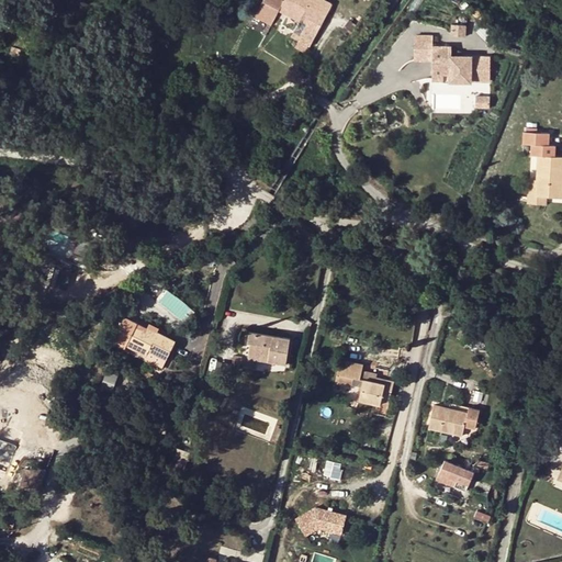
[(303,19),(295,35),(313,45),(335,2),(329,0),(265,0),(258,14),(276,23),(283,9),(285,3),(306,14),(303,19)]
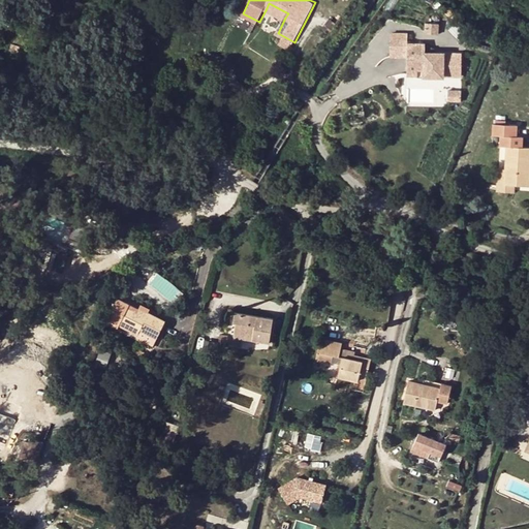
[(223,2),(215,3),(217,23),(225,21),(223,2)]
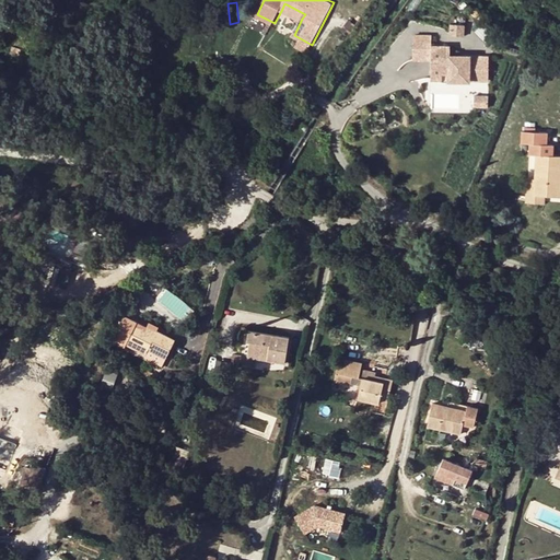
[(302,19),(305,14),(284,3),(282,9),(302,19)]
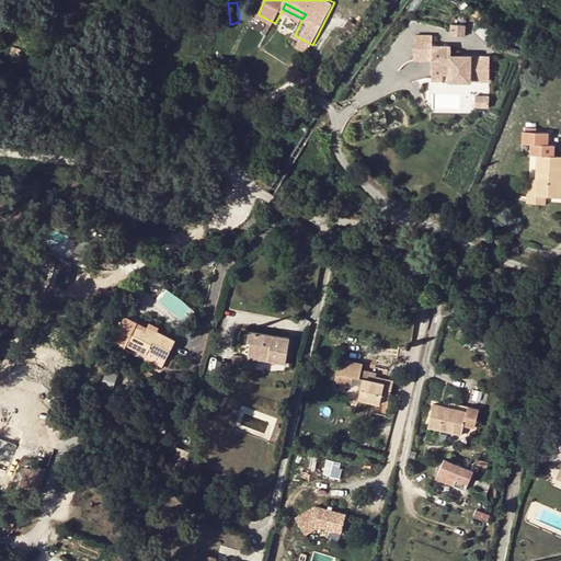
[(465,25),(451,24),(450,35),(465,35),(465,25)]
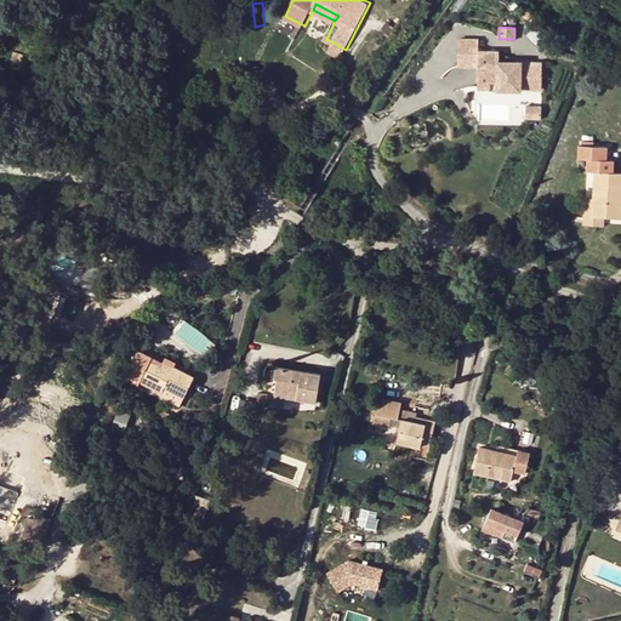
[(478,39),(459,39),(457,66),(478,67),(478,87),(490,87),(519,89),(541,89),(542,62),(499,62),(499,51),(478,51),(478,39)]
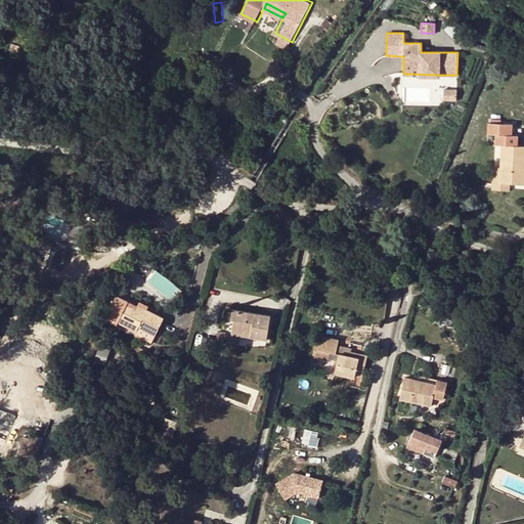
[(18,54),(20,48),(13,45),(10,51),(18,54)]
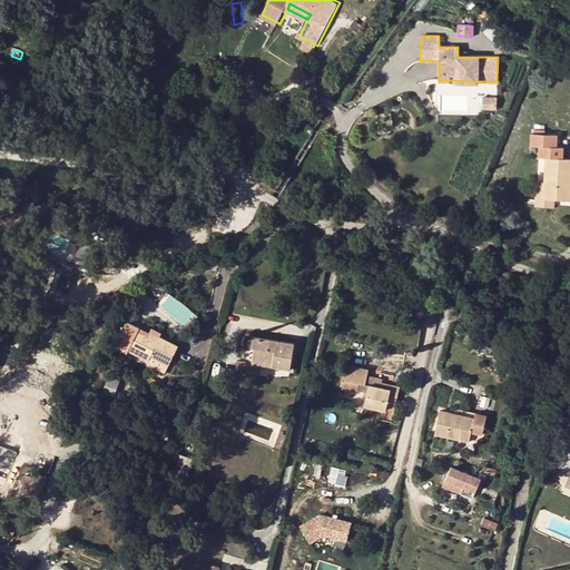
[(497,98),(482,97),(482,108),(497,109),(497,98)]
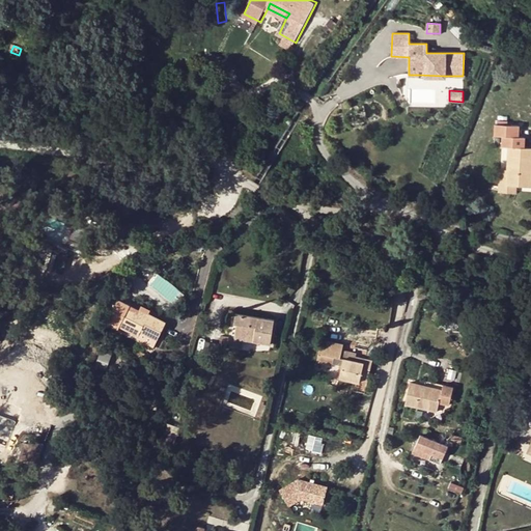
[(496,137),(503,137),(503,147),(508,147),(508,170),(501,170),(501,193),(515,193),(515,187),(530,187),(530,171),(530,166),(530,148),(525,148),(525,138),(519,138),(520,127),(496,126),(496,137)]
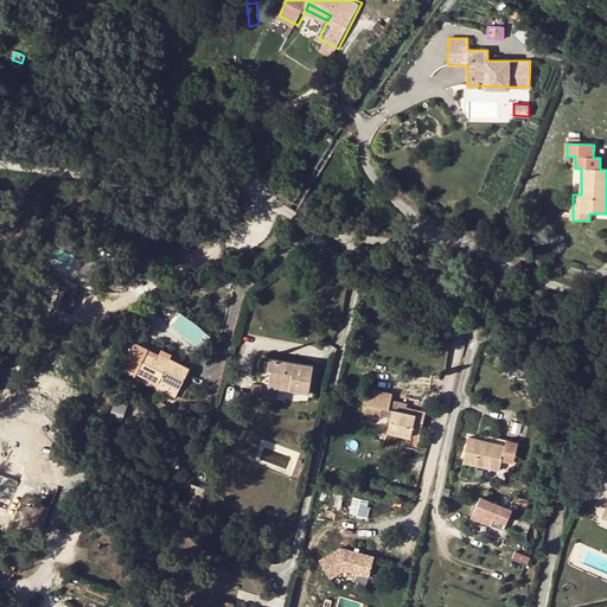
[(170,359),(160,355),(159,355),(158,358),(147,353),(148,350),(134,344),(121,370),(135,377),(138,375),(158,384),(161,379),(180,389),(190,369),(170,359)]
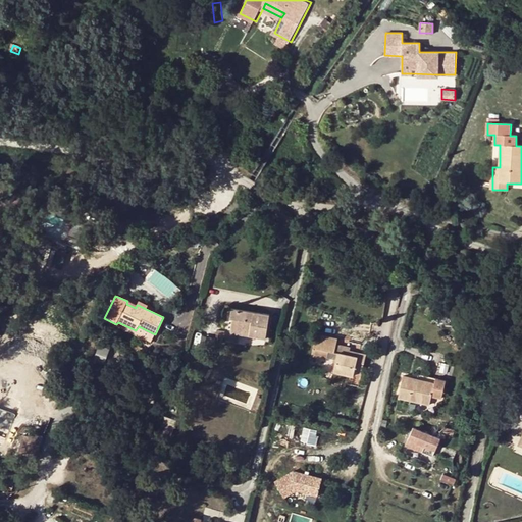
[(233,319),(231,328),(244,330),(245,328),(250,329),(249,335),(266,338),(270,315),(232,309),(230,318),(233,319)]
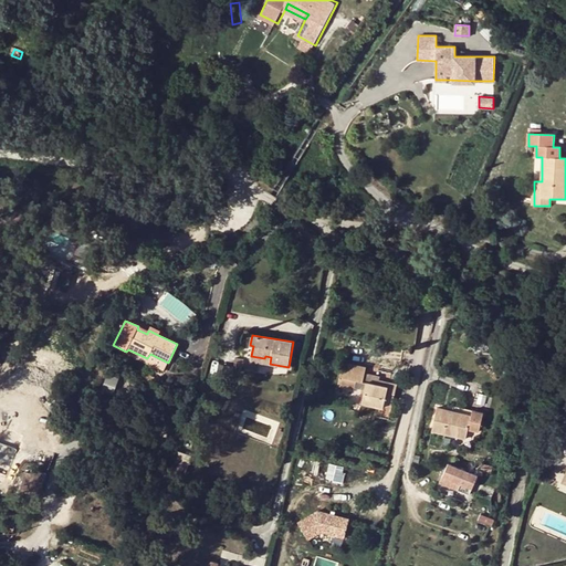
[(164,371),(168,363),(150,354),(147,358),(146,363),(164,371)]
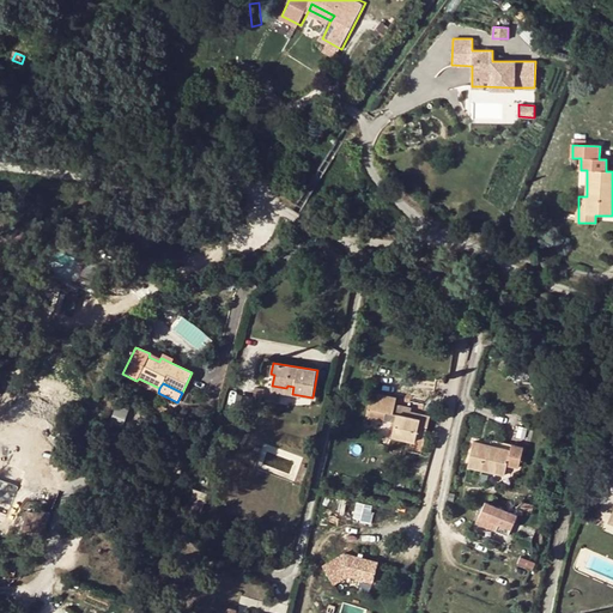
[(371,393),(368,407),(384,411),(394,412),(396,396),(371,393)]
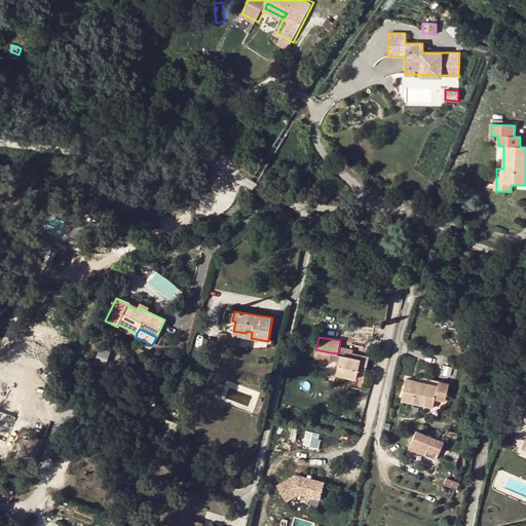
[(217,349),(218,342),(204,340),(202,349),(216,351),(217,349)]
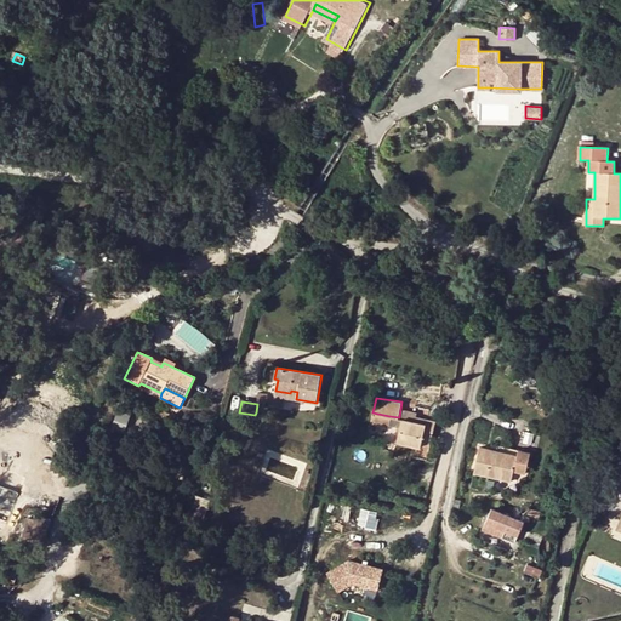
[(157,419),(167,422),(170,416),(160,411),(157,419)]
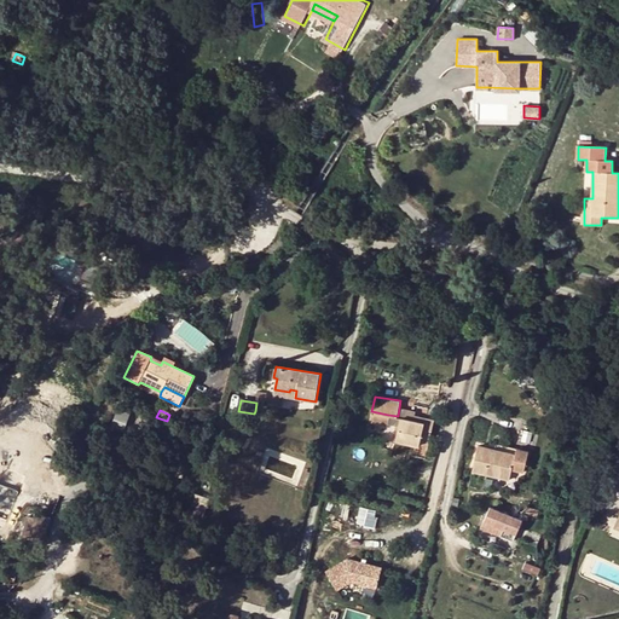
[(414,416),(414,412),(403,410),(401,418),(412,421),(414,416)]
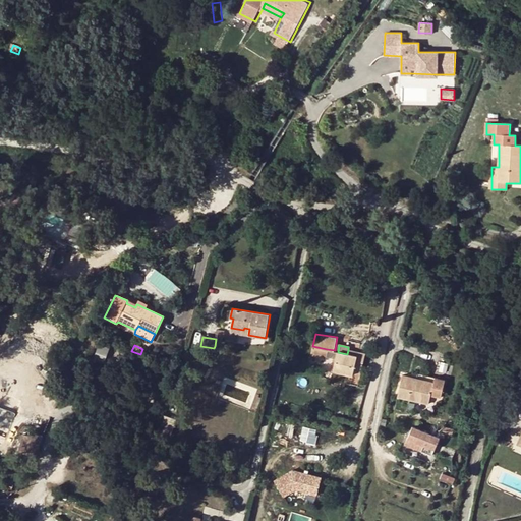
[(106,358),(109,349),(98,346),(95,355),(96,355),(94,362),(103,365),(105,358),(106,358)]
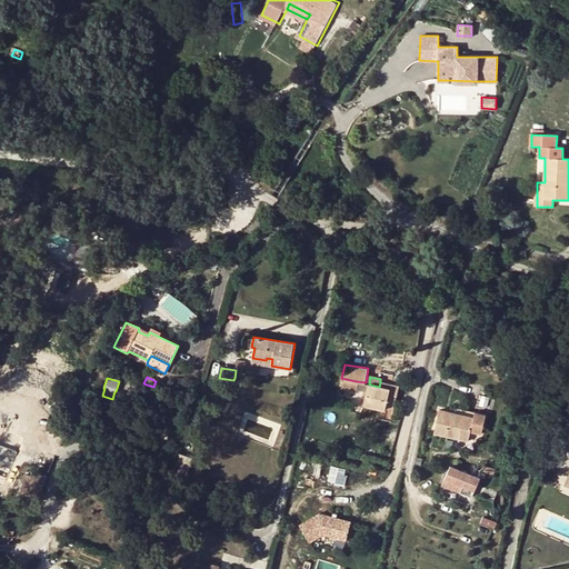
[(341,378),(340,388),(356,390),(357,381),(341,378)]
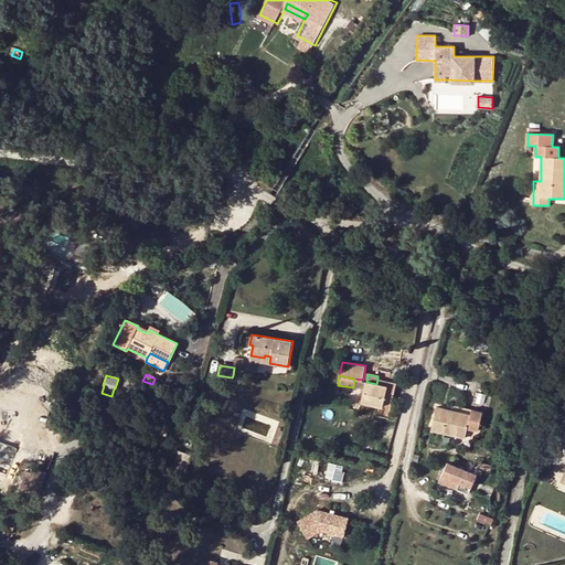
[(396,384),(377,380),(376,384),(366,382),(362,403),(383,407),(384,401),(393,403),(396,384)]
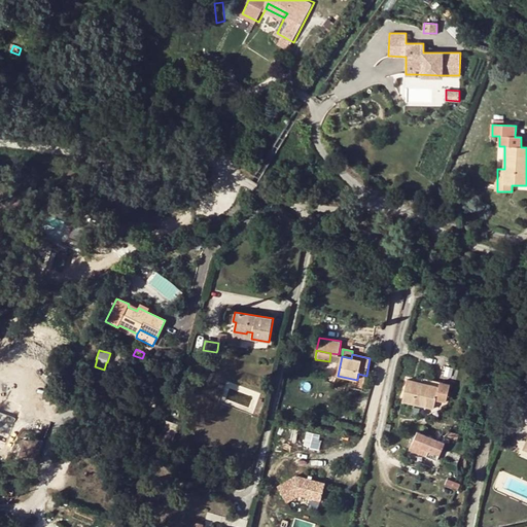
[(408,380),(403,401),(414,405),(433,409),(436,399),(442,400),(446,401),(450,386),(440,383),(438,388),(432,386),(422,384),(408,380)]
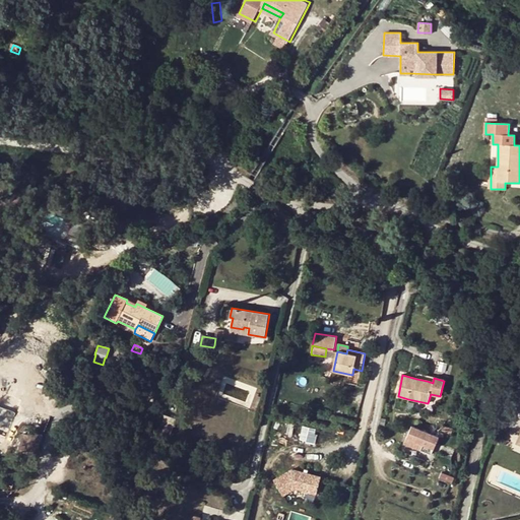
[(169,403),(165,415),(174,417),(178,406),(169,403)]
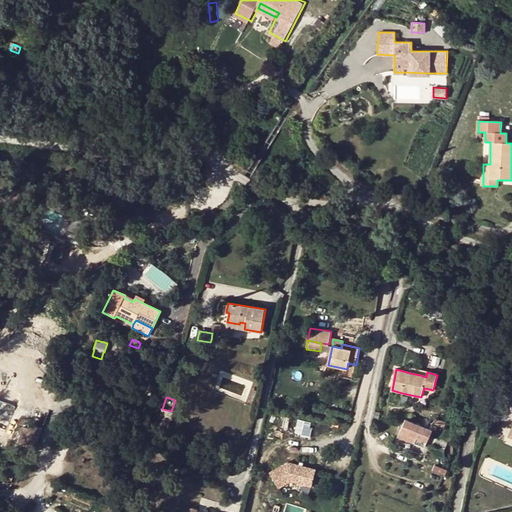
[(162,409),(156,426),(167,430),(173,412),(171,411),(162,409)]
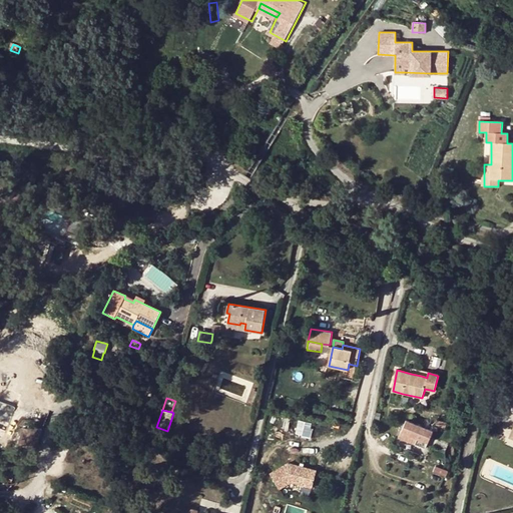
[(301,418),(298,433),(313,436),(316,421),(301,418)]
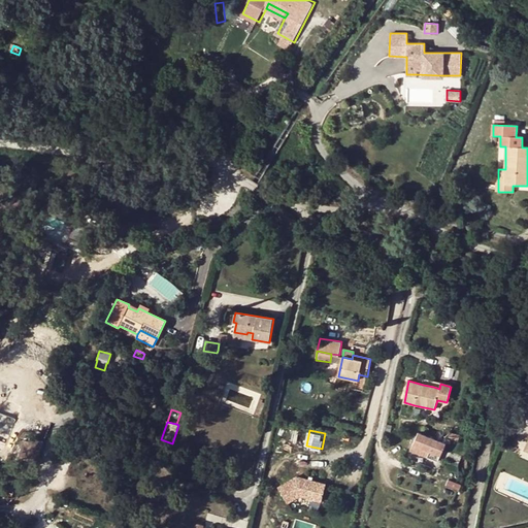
[(433,453),(430,451),(434,439),(419,433),(414,444),(411,451),(430,459),(433,453)]
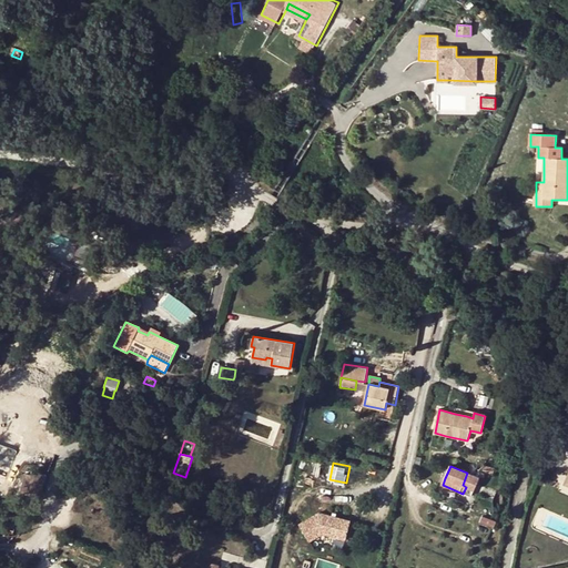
[(84,489),(89,496),(95,492),(91,485),(84,489)]
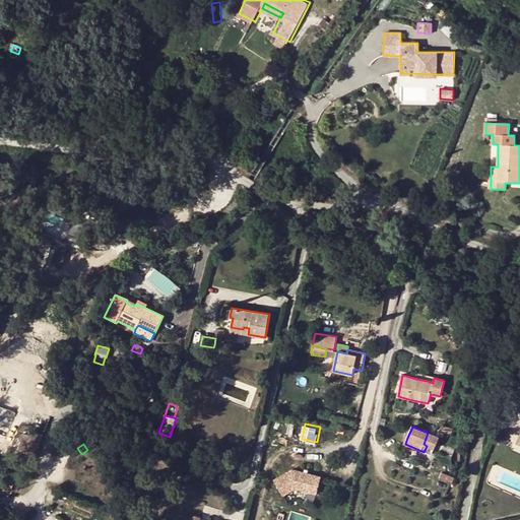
[(87,450),(81,454),(84,459),(90,455),(87,450)]
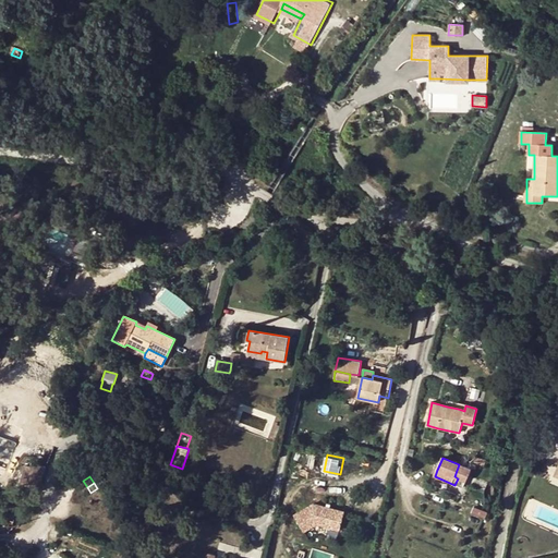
[(303,531),(316,523),(339,530),(343,511),(313,504),(294,516),(303,531)]
